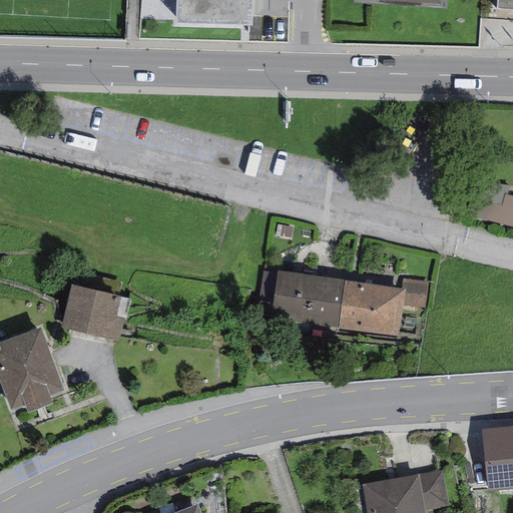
[(141,0),(140,19),(175,21),(175,0),(141,0)]
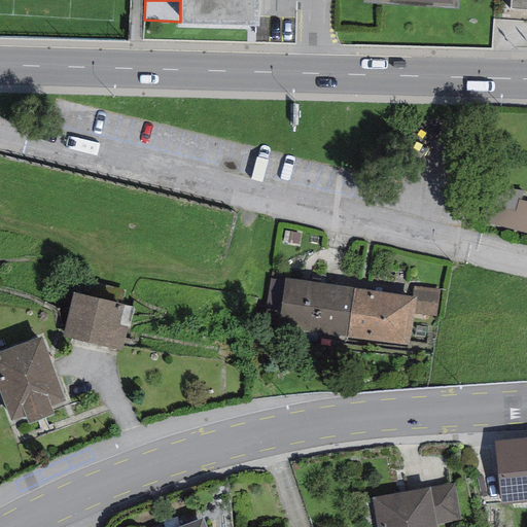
[(180,25),(258,27),(258,0),(180,0),(180,22),(180,25)]
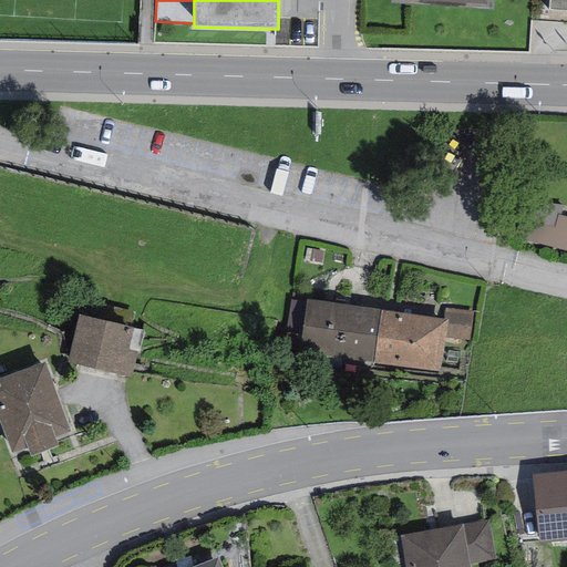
[(566,10),(566,0),(548,0),(548,9),(566,10)]
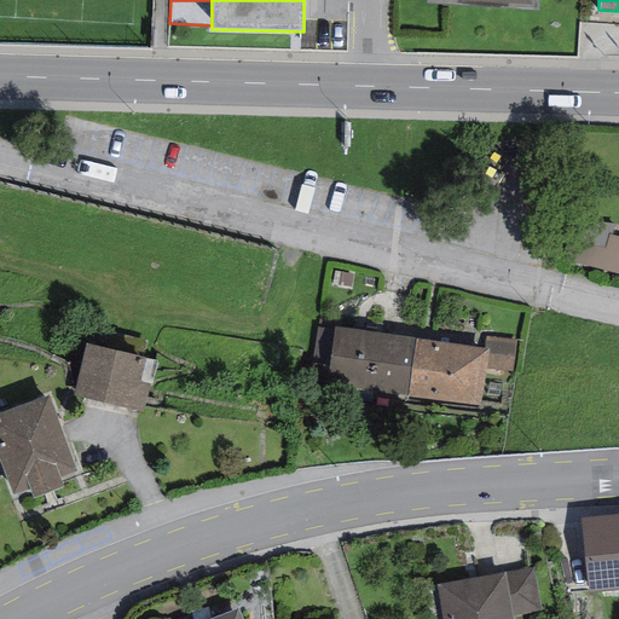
[(618,230),(580,225),(574,265),(618,271),(618,230)]
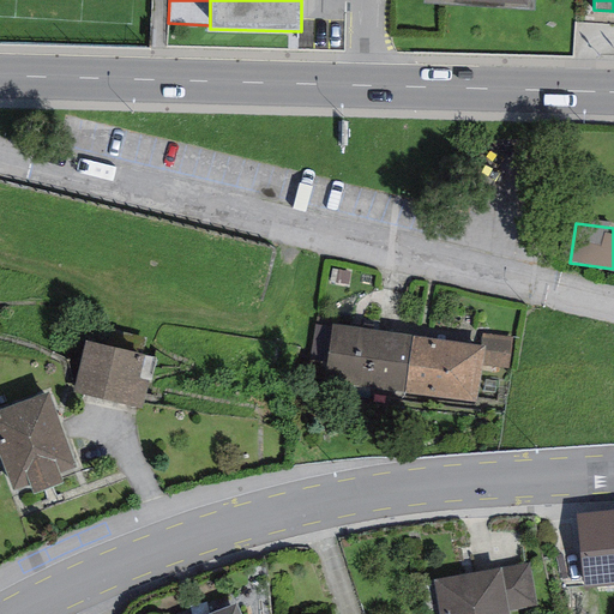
[(404,392),(413,336),(330,324),(321,380),(404,392)]
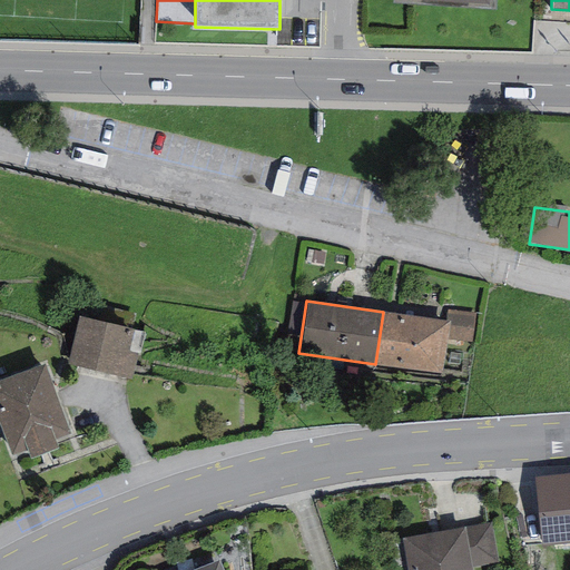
[(446,322),(383,312),(375,364),(443,374),(449,338),(472,342),(477,313),(446,308),(446,322)]
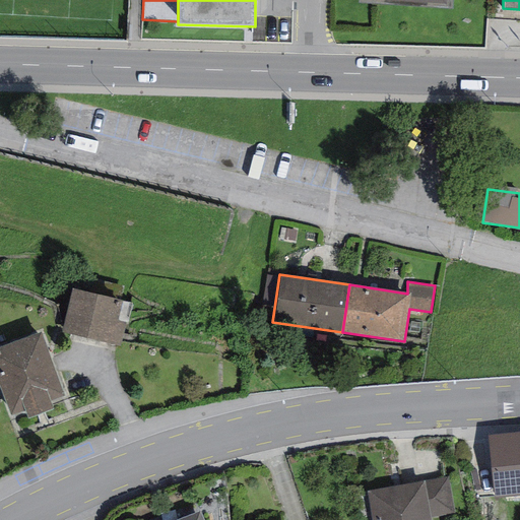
[(120,346),(131,304),(72,289),(62,333),(120,346)]
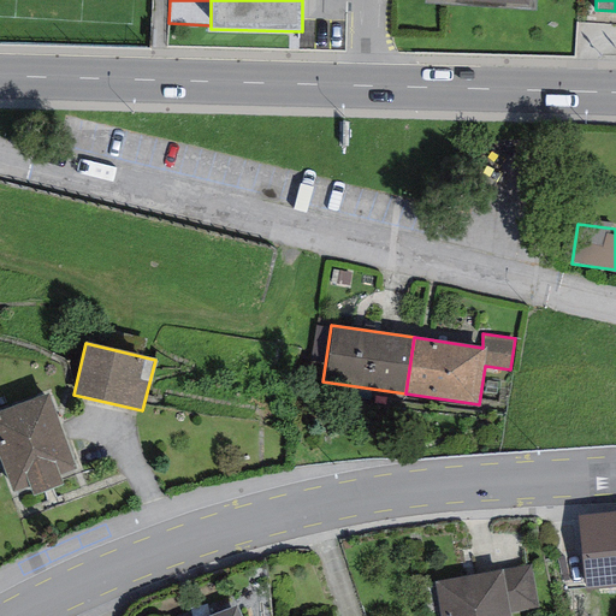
[(0,413),(0,457),(13,492),(30,486),(34,496),(63,485),(60,477),(76,471),(48,395),(0,413)]
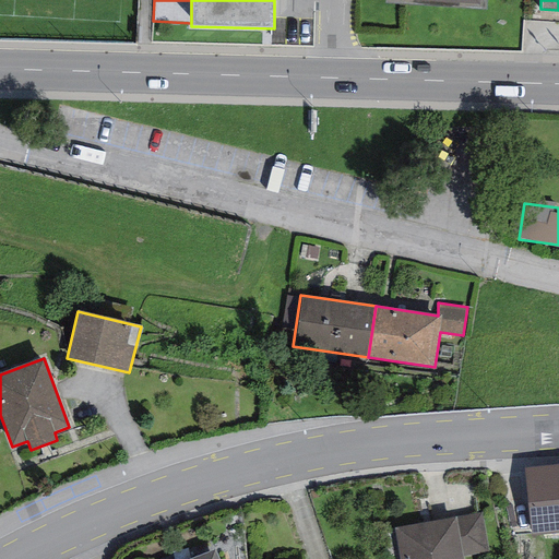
[(558,464),(524,468),(531,536),(558,533),(558,464)]
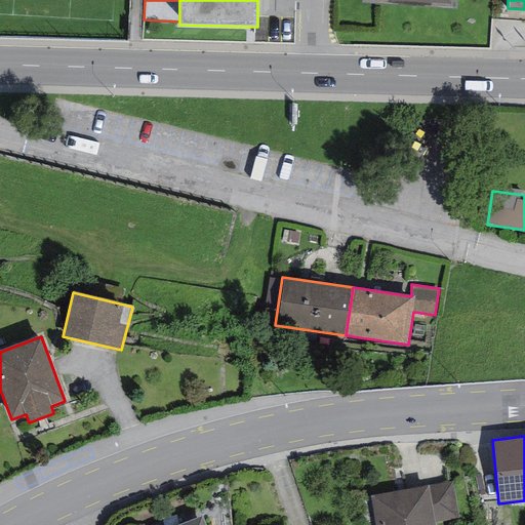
[(429,486),(435,523),(458,519),(452,482),(429,486)]
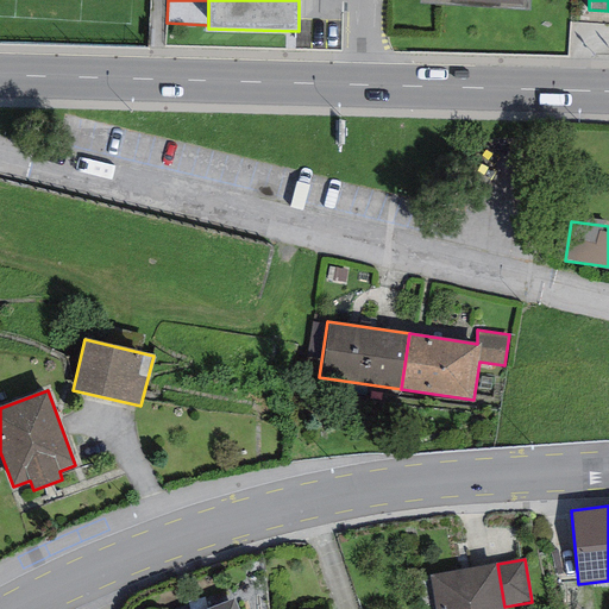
[(429,576),(434,608),(504,608),(504,607),(497,564),(429,576)]
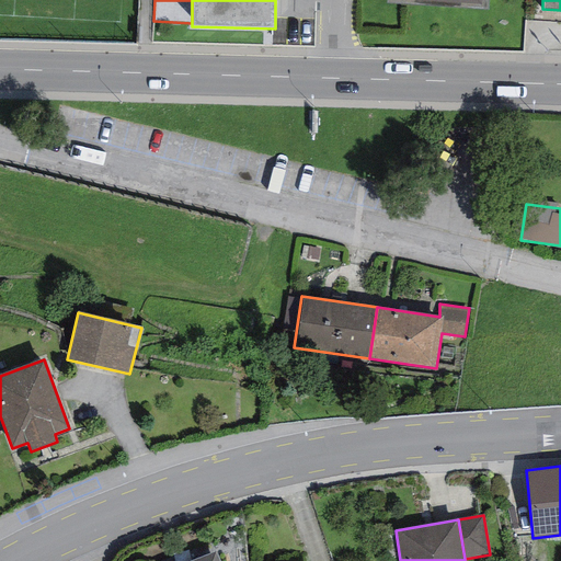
All buildings are outlined.
